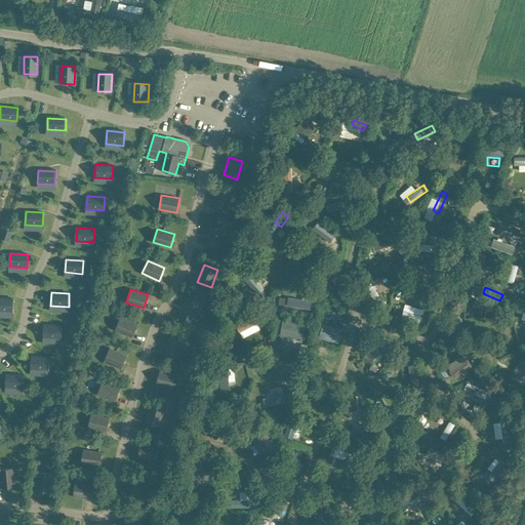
[(0,312),(13,313),(14,298),(0,297),(0,312)]
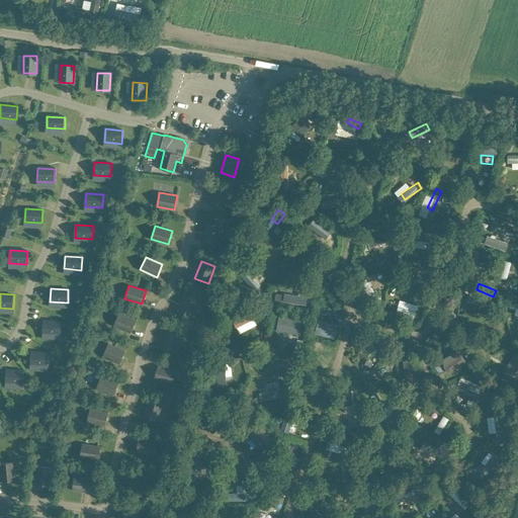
[(198,304),(185,296),(177,313),(189,320),(198,304)]
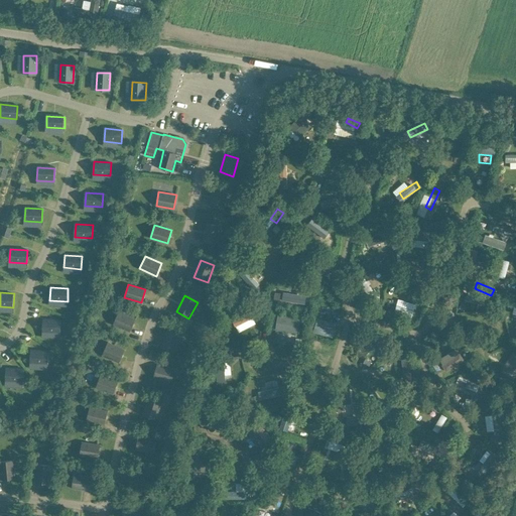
[(242,324),(260,313),(255,305),(238,316),(242,324)]
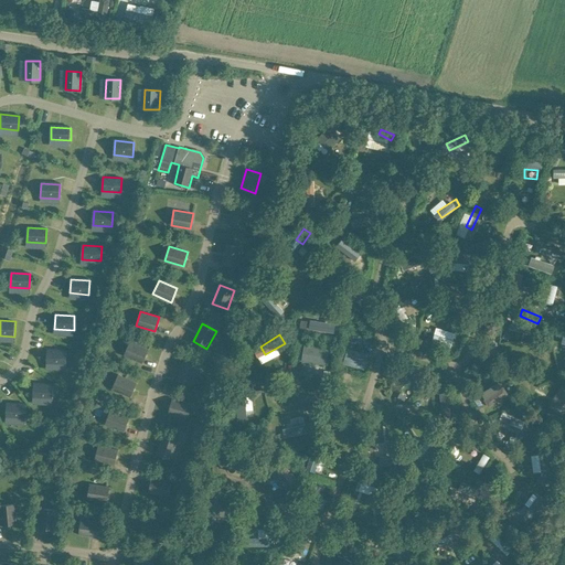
[(130,341),(124,355),(142,363),(148,349),(130,341)]
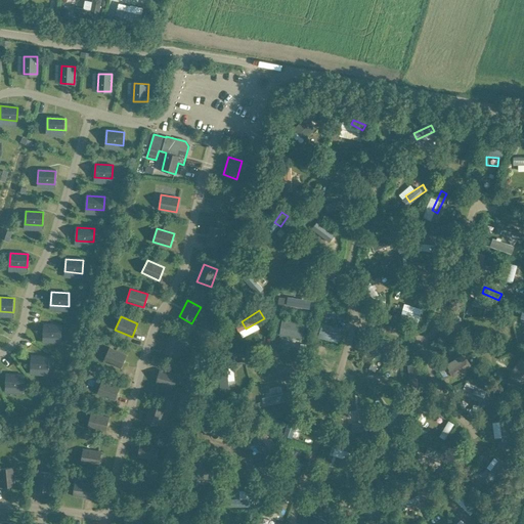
[(289,316),(288,332),(309,333),(310,317),(289,316)]
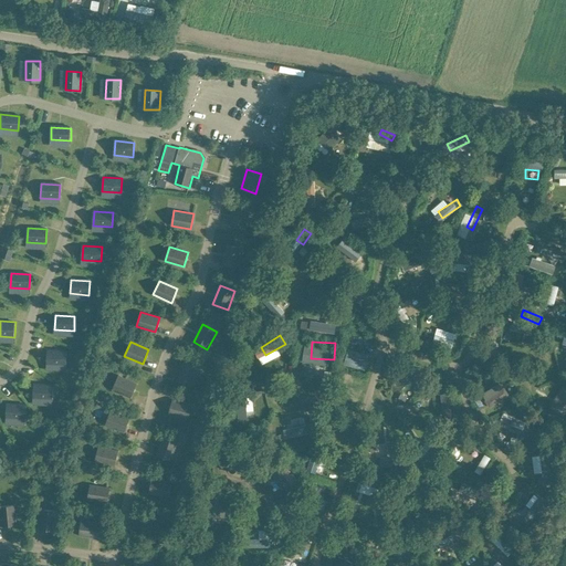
[(46,365),(66,366),(66,352),(48,350),(46,365)]
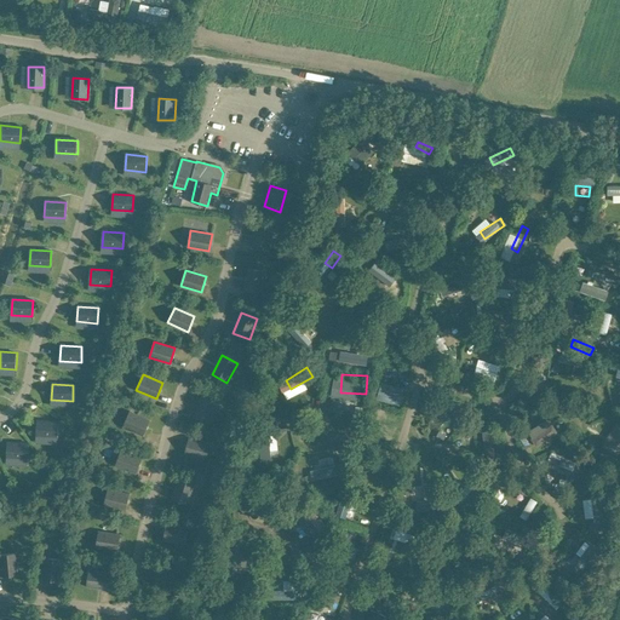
[(403,401),(407,394),(390,386),(386,392),(403,401)]
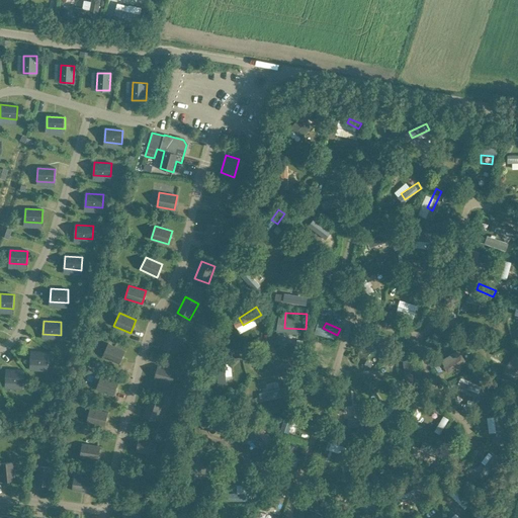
[(176,353),(182,336),(169,331),(162,348),(176,353)]
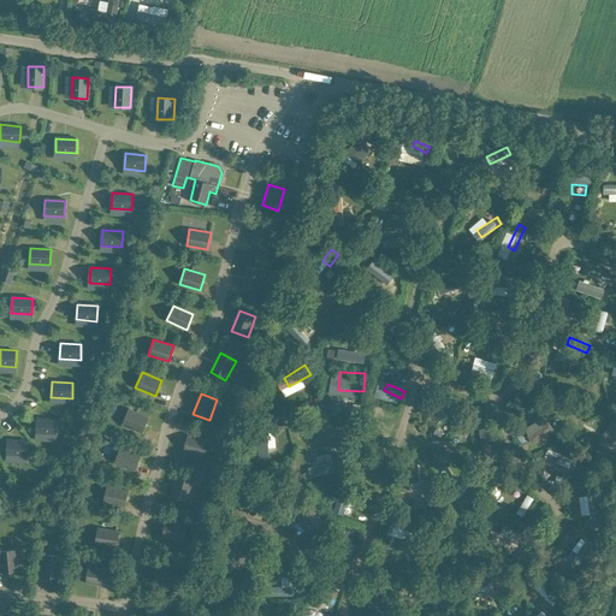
[(129,408),(122,424),(142,433),(149,418),(129,408)]
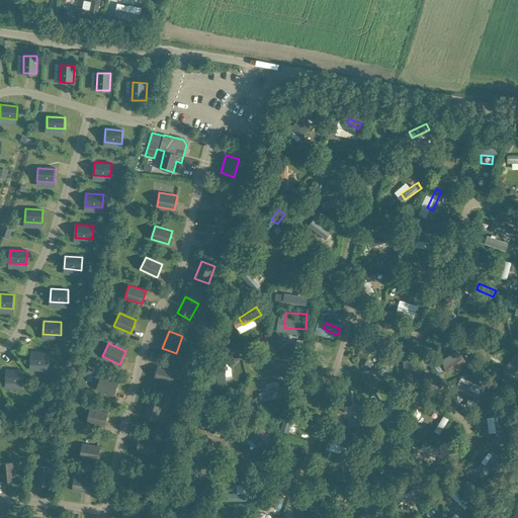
[(463,347),(453,353),(455,357),(465,351),(463,347)]
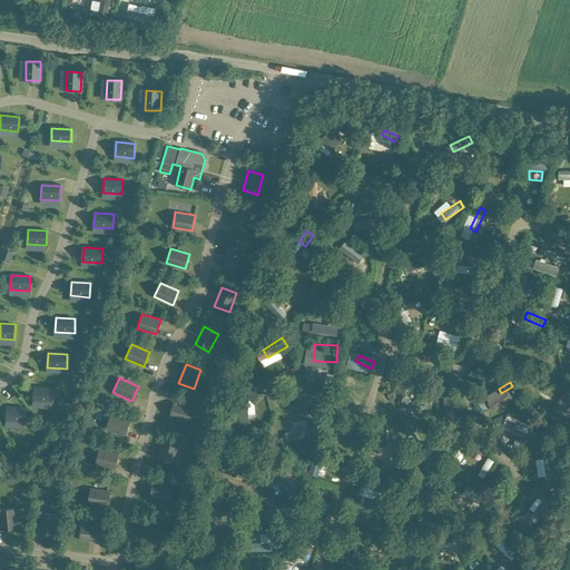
[(33,402),(53,403),(53,387),(33,386),(33,402)]
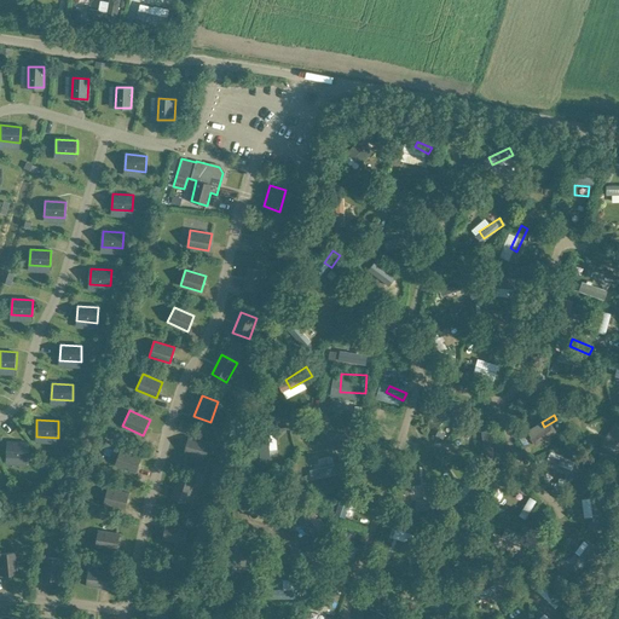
[(210,443),(189,437),(184,453),(206,458),(210,443)]
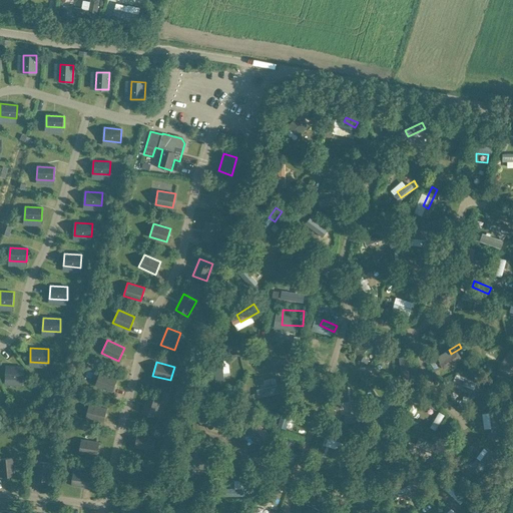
[(23,377),(24,365),(6,364),(5,376),(23,377)]
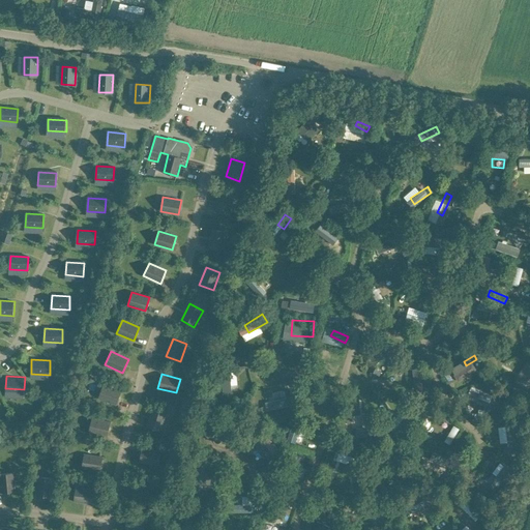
[(477,382),(475,389),(481,391),(481,392),(496,399),(499,391),(477,382)]
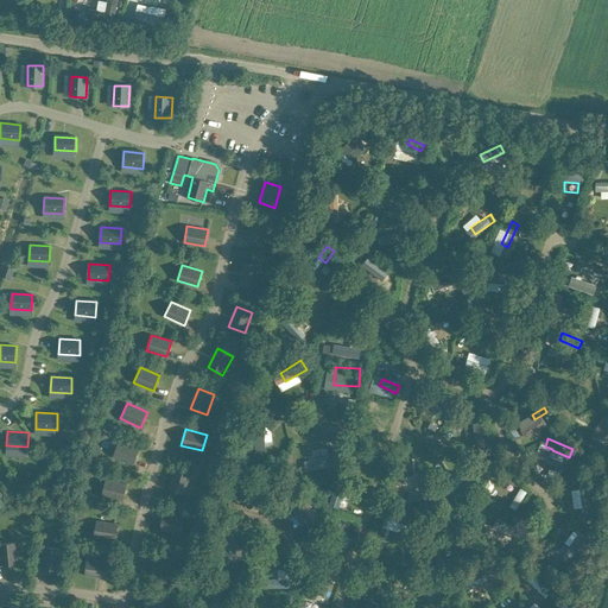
[(119,441),(113,457),(133,464),(139,449),(119,441)]
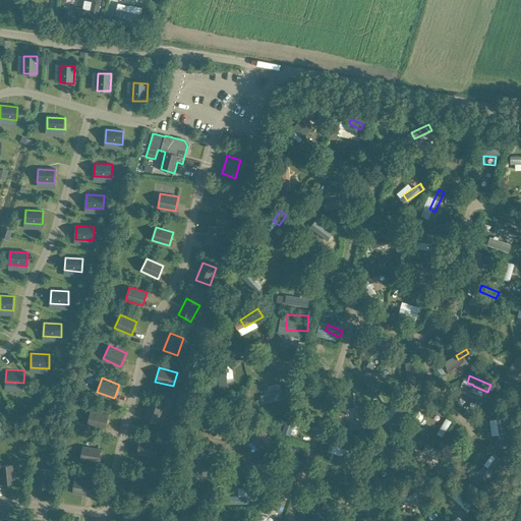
[(158,423),(164,406),(150,402),(145,419),(158,423)]
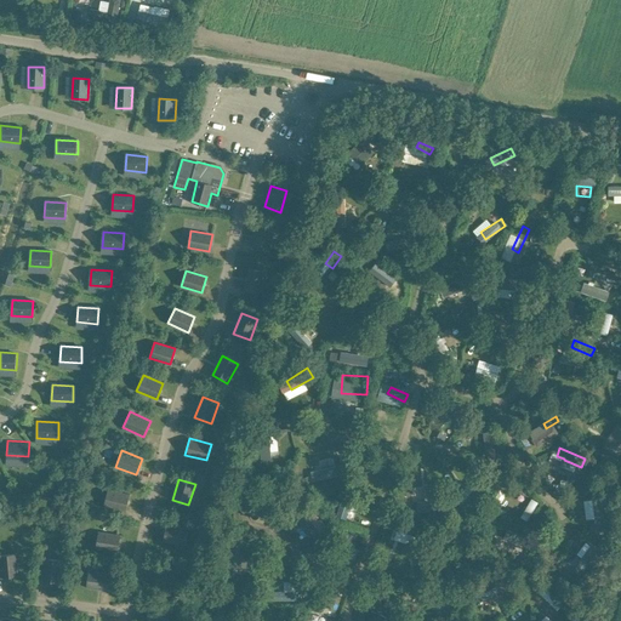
[(425,506),(443,505),(443,479),(431,479),(432,496),(425,496),(425,506)]
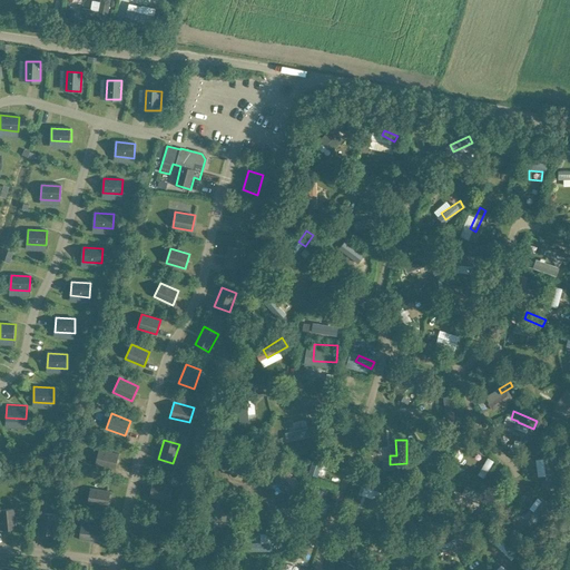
[(99,449),(96,464),(116,469),(119,454),(99,449)]
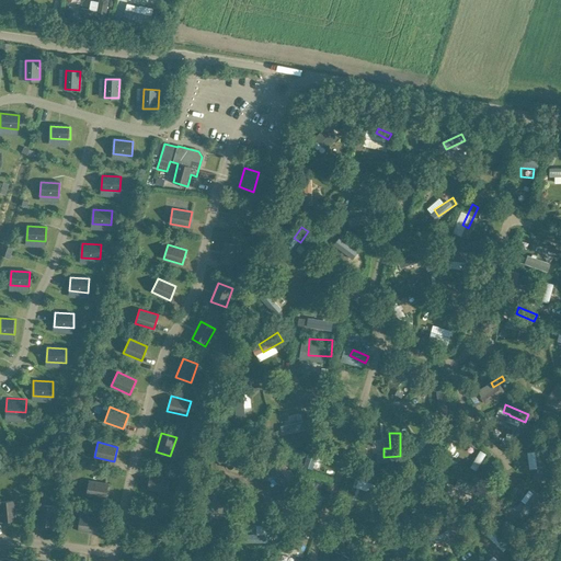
[(170,477),(150,474),(148,489),(168,492),(170,477)]
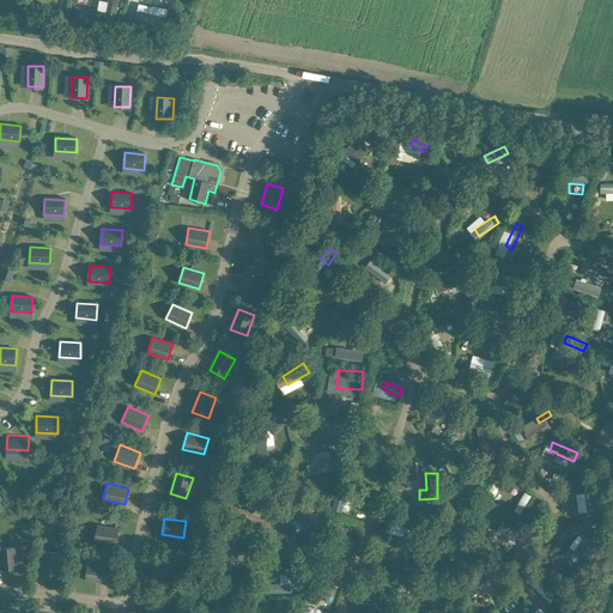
[(97,525),(95,541),(116,545),(119,528),(97,525)]
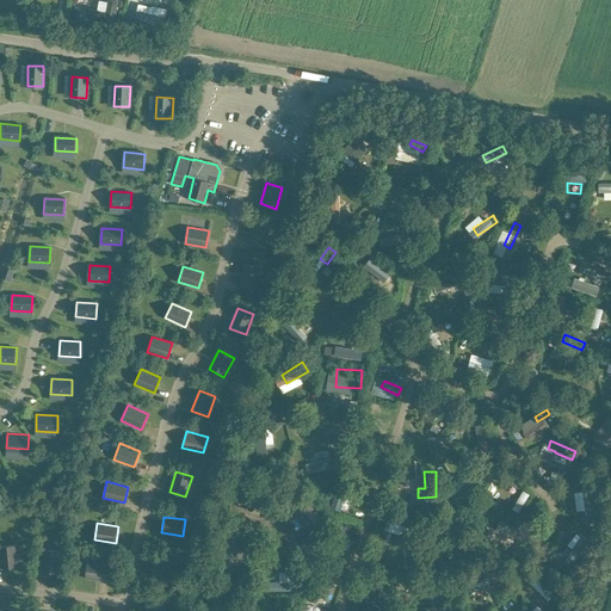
[(244,542),(242,551),(252,551),(253,542),(244,542)]
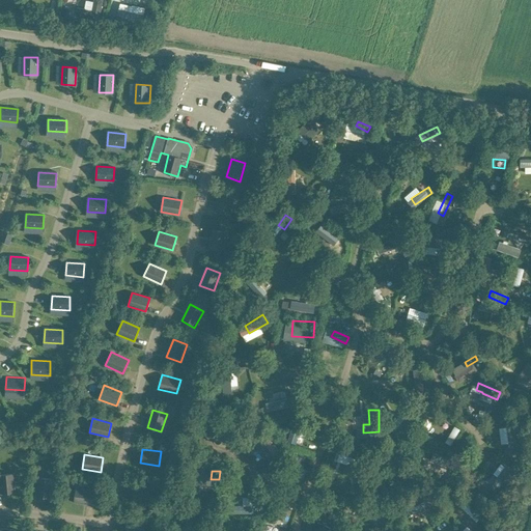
[(14,474),(0,474),(0,481),(1,494),(16,493),(14,474)]
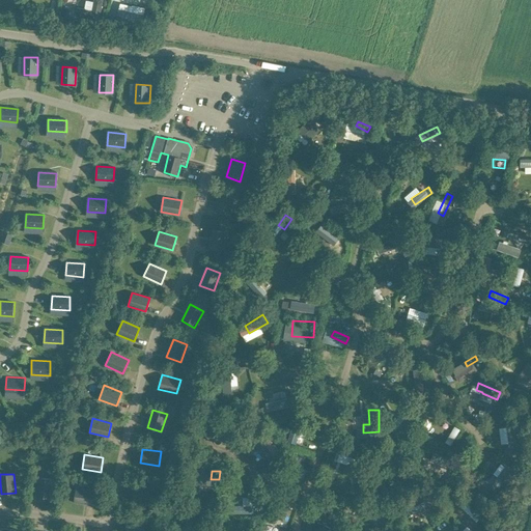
[(38,478),(36,496),(51,498),(53,479),(38,478)]
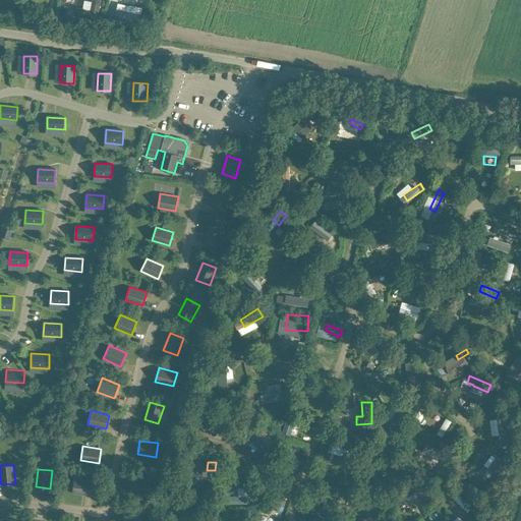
[(151,480),(132,477),(130,491),(149,495),(151,480)]
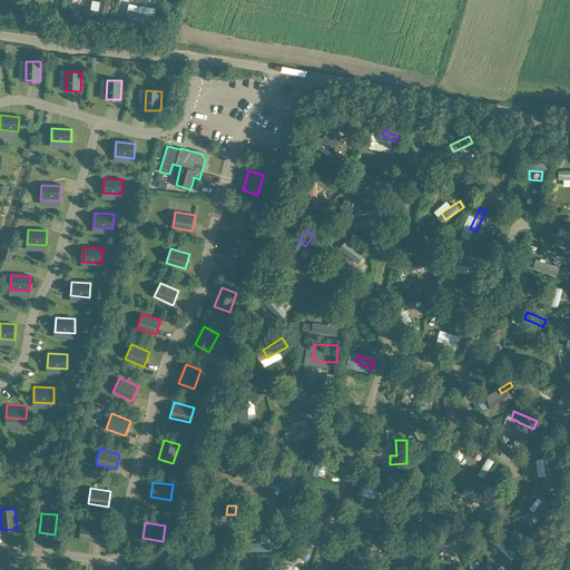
[(81,524),(80,539),(100,542),(101,527),(81,524)]
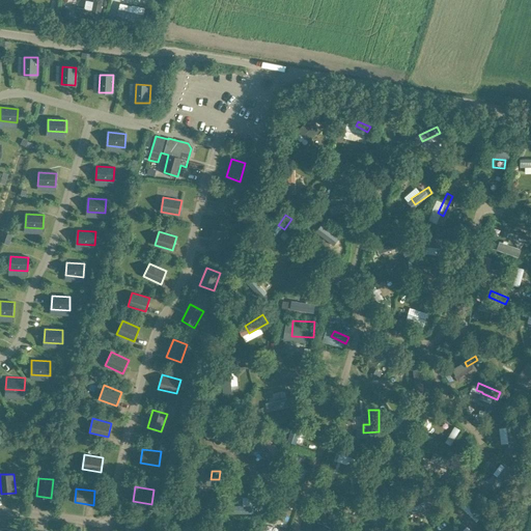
[(415,502),(420,512),(438,502),(432,493),(415,502)]
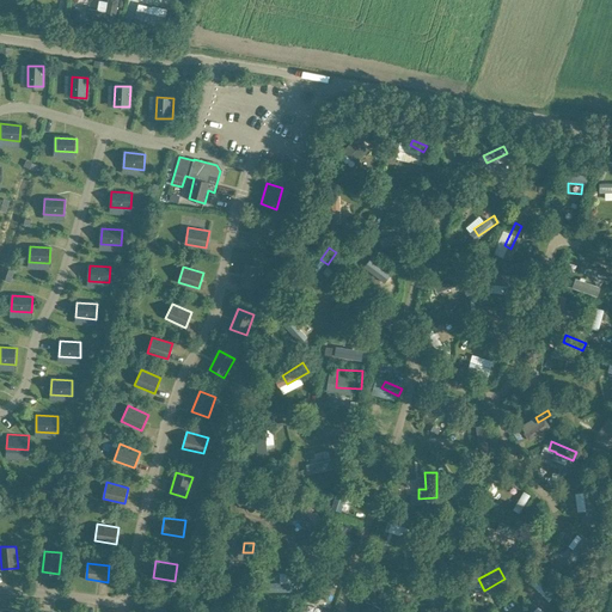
[(557,597),(562,591),(543,573),(537,579),(557,597)]
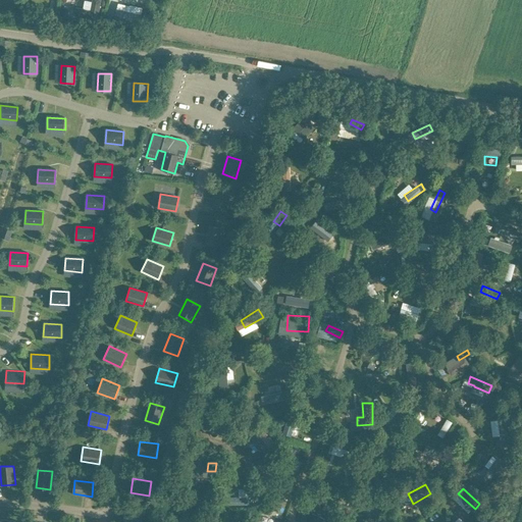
[(142,521),(144,511),(125,509),(123,521),(142,521)]
